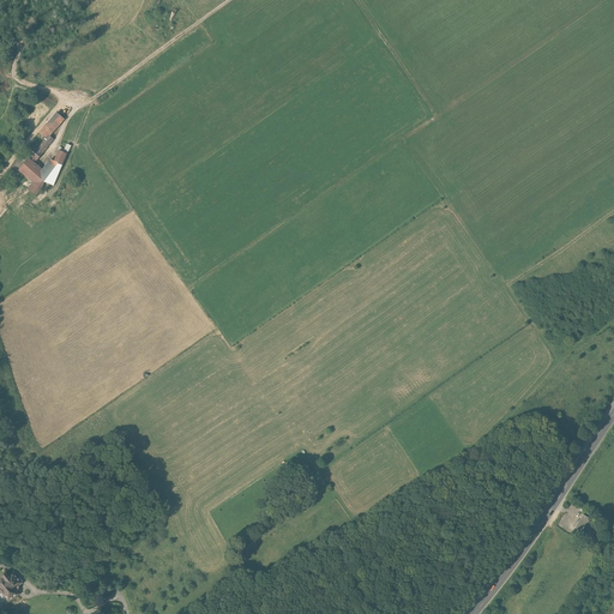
[(56,113),(38,133),(46,139),(47,140),(49,137),(65,120),(56,113)]
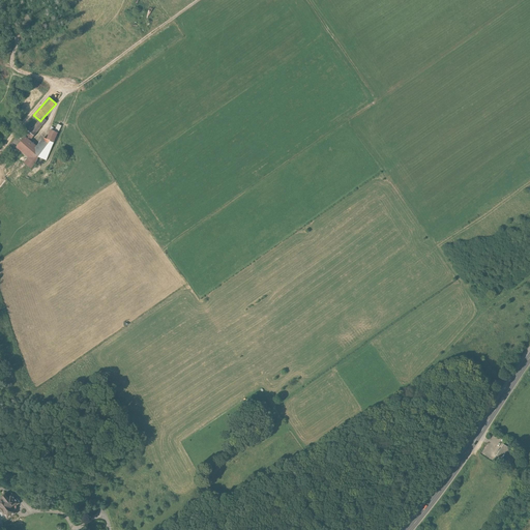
[(39,120),(32,128),(37,133),(47,121),(42,118),(40,121),(39,120)]
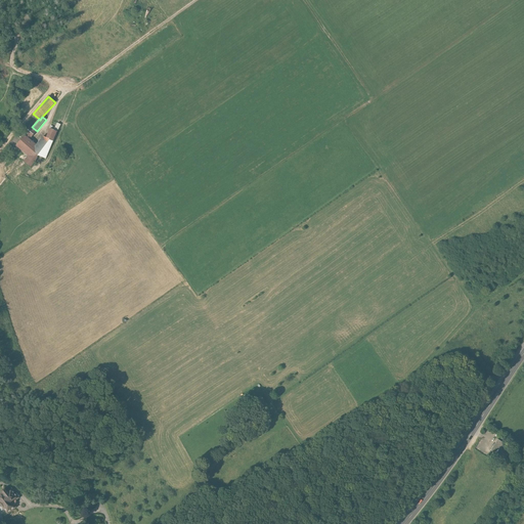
[(28,135),(27,136),(30,138),(37,131),(32,127),(31,126),(25,133),(28,135)]
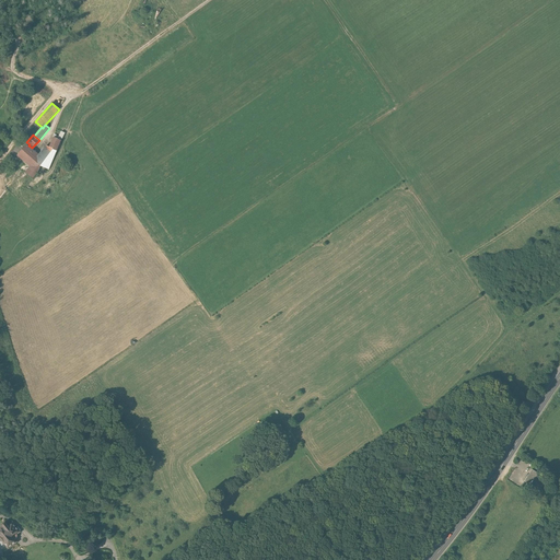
[(54,137),(49,147),(57,150),(61,140),(58,139),(54,137)]
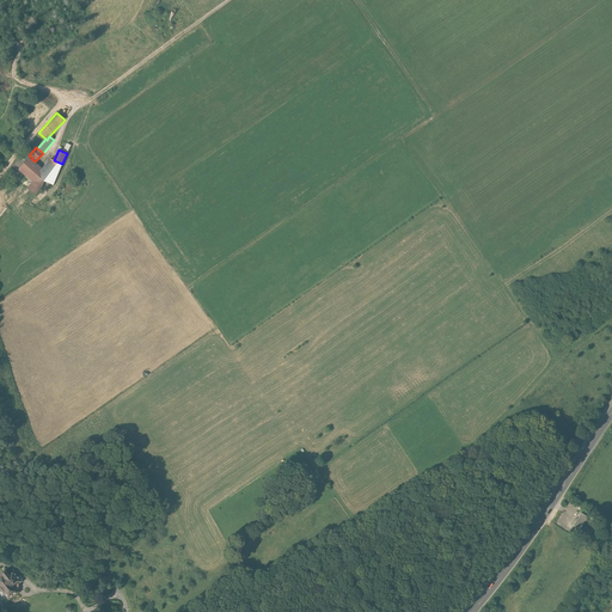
[(54,185),(62,164),(54,160),(49,159),(42,167),(35,161),(31,159),(30,158),(18,170),(32,182),(28,188),(36,195),(43,188),(44,182),(54,185)]
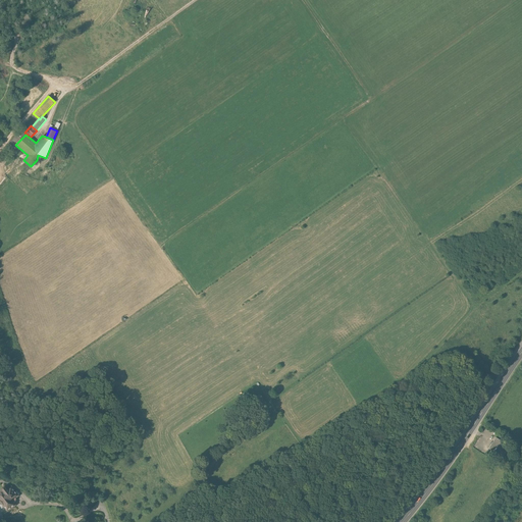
[(510,448),(497,439),(488,451),(502,460),(510,448)]
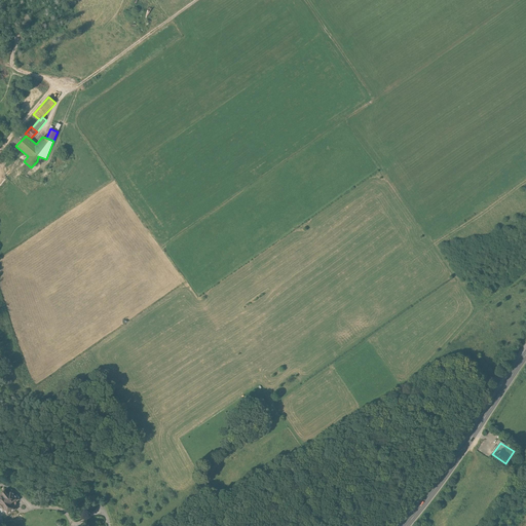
[(3,511),(7,517),(13,512),(9,505),(10,505),(9,502),(15,497),(11,491),(6,495),(3,491),(0,493),(0,495),(0,508),(2,512),(3,511)]
